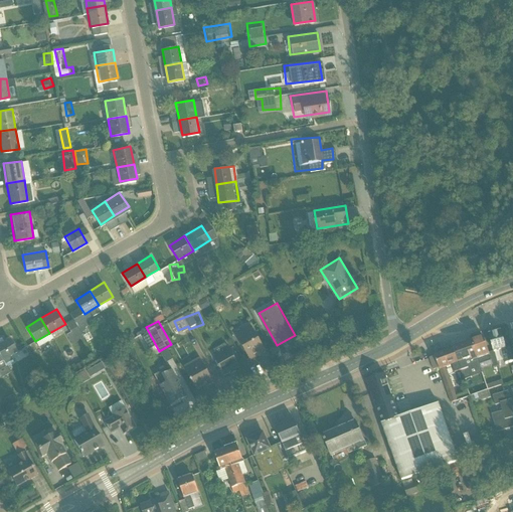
[(249,357),(266,347),(251,324),(235,333),(249,357)]
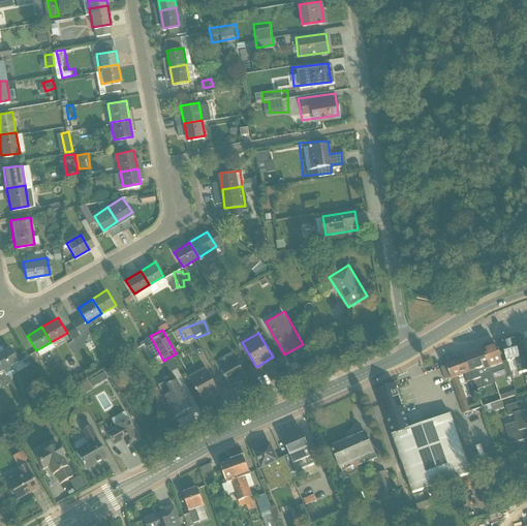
[(509,360),(523,356),(517,337),(503,341),(509,360)]
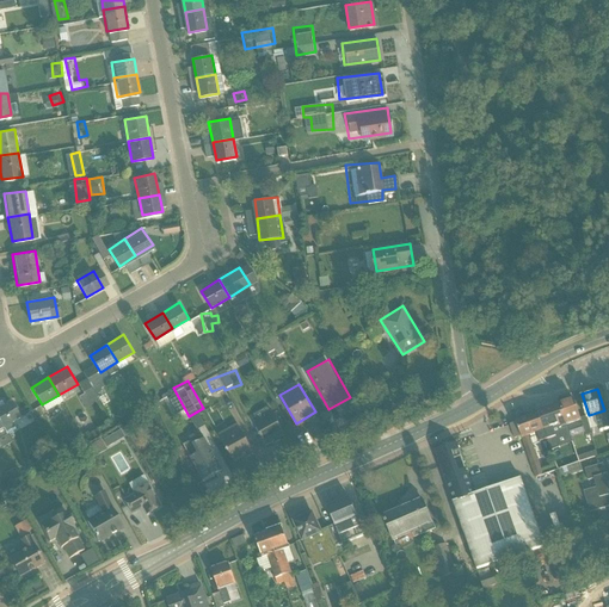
[(584,417),(577,396),(563,401),(570,421),(584,417)]
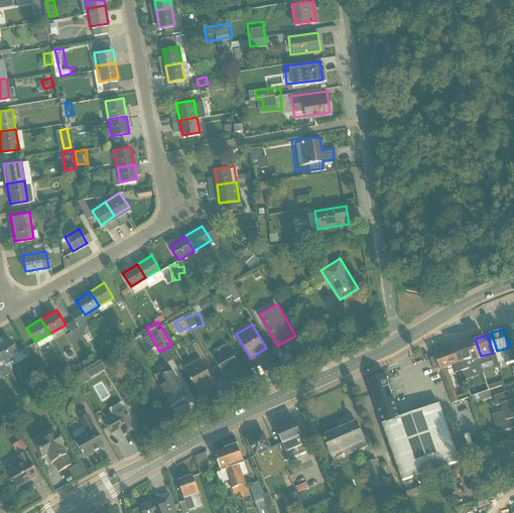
[(0,359),(2,363),(17,354),(8,338),(0,342),(0,359)]
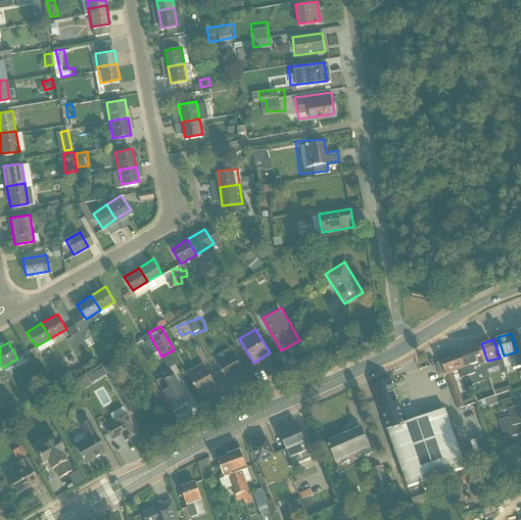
[(468,368),(487,361),(481,343),(462,349),(468,368)]
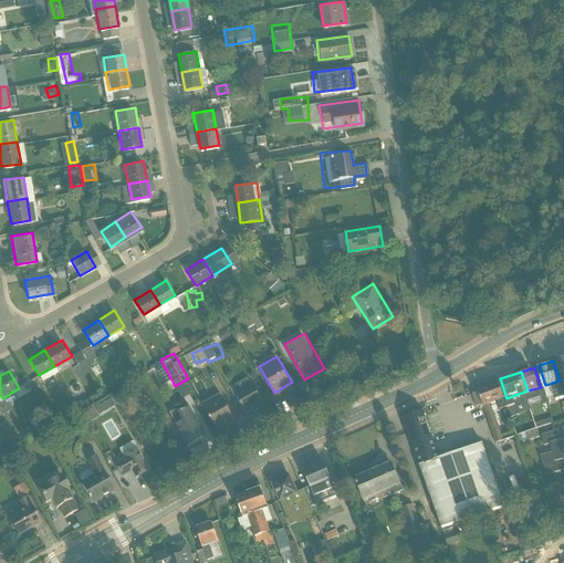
[(507,398),(500,378),(478,385),(483,405),(507,398)]
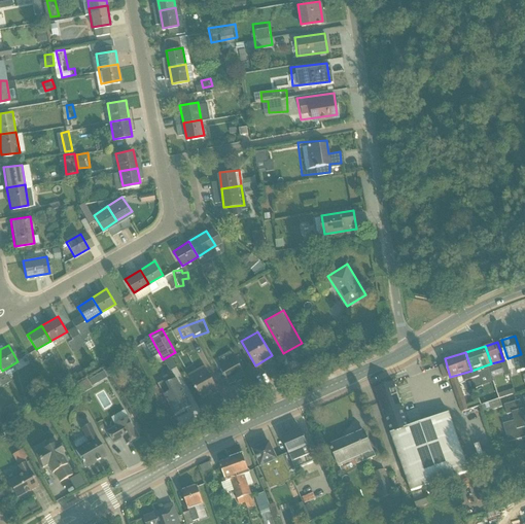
[(229,383),(245,374),(235,353),(217,363),(229,383)]
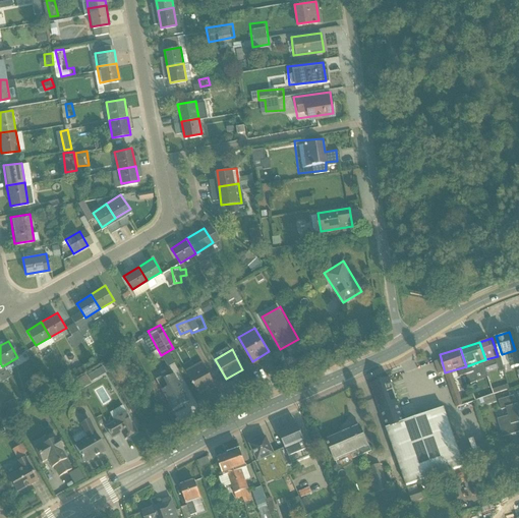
[(169,354),(175,365),(180,363),(174,352),(169,354)]
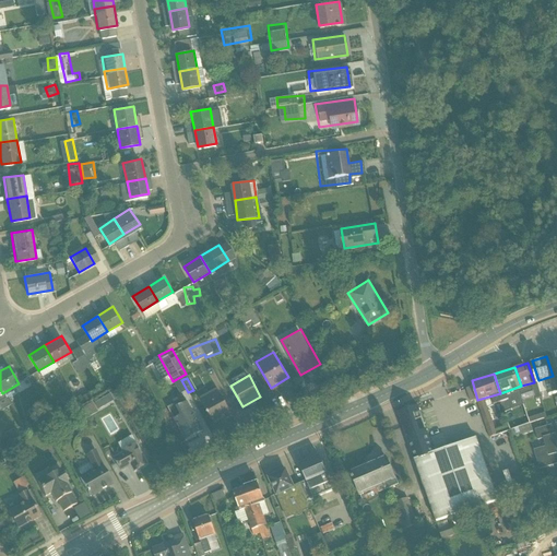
[(212,420),(230,410),(217,385),(199,394),(212,420)]
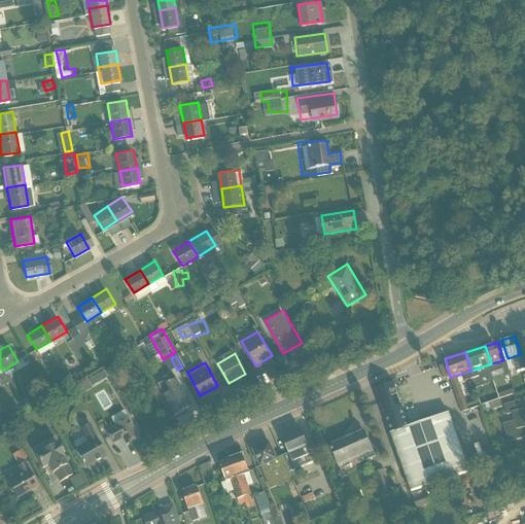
[(175,413),(191,405),(175,373),(159,382),(175,413)]
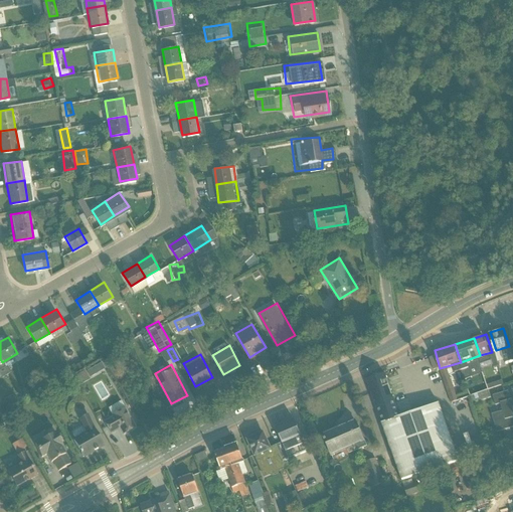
[(478,371),(484,397),(494,395),(492,388),(509,383),(508,377),(490,381),(487,369),(478,371)]
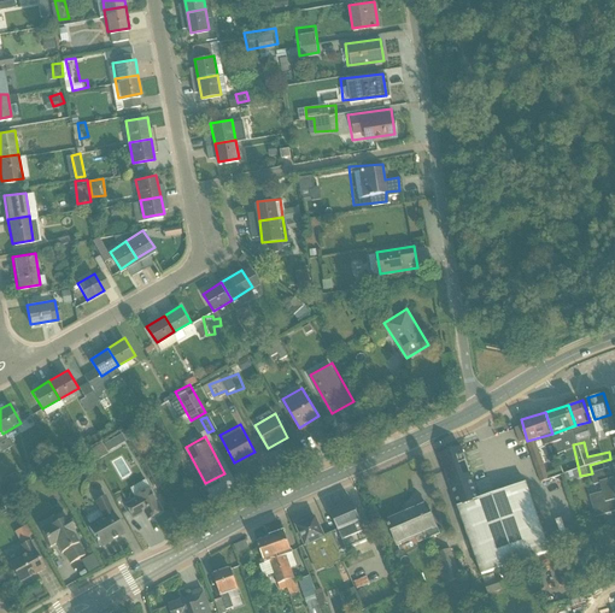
[(520,479),(479,493),(462,444),(439,452),(479,570),(544,547),(520,479)]
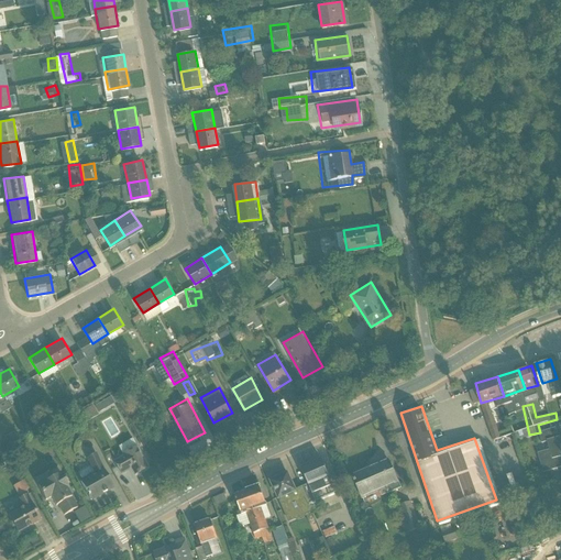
[(553,457),(560,453),(560,431),(548,436),(553,457)]
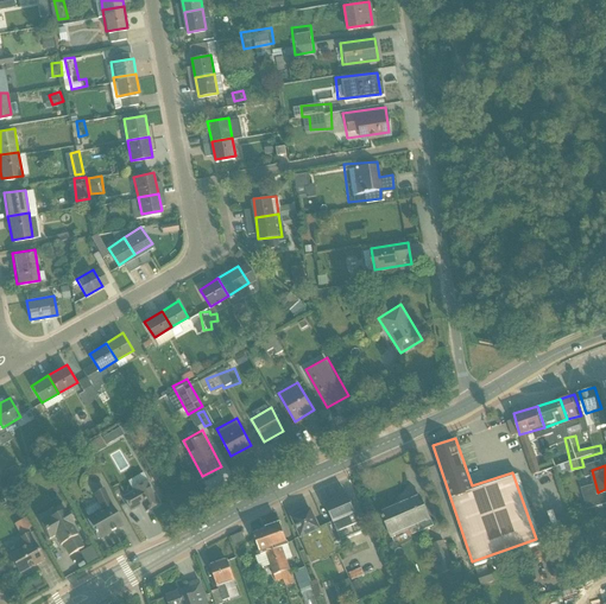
[(144,510),(161,501),(146,475),(120,489),(131,509),(140,503),(144,510)]
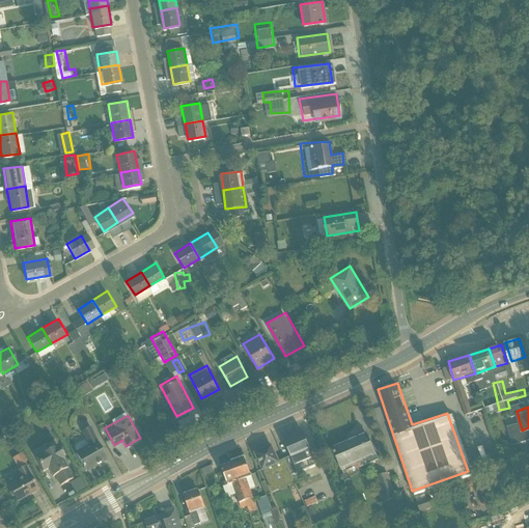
[(86,469),(107,456),(87,426),(79,432),(85,441),(73,448),(86,469)]
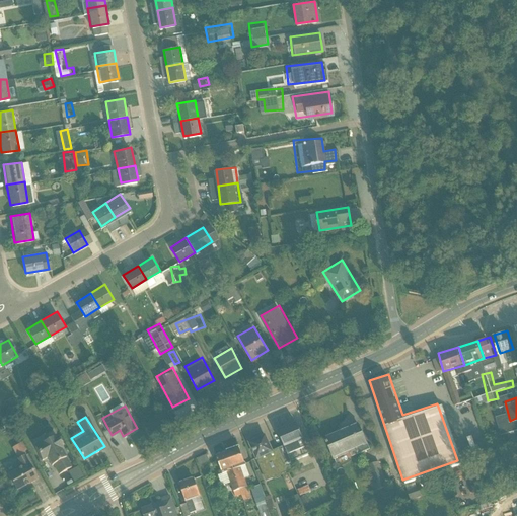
[(292,458),(310,451),(297,420),(279,427),(292,458)]
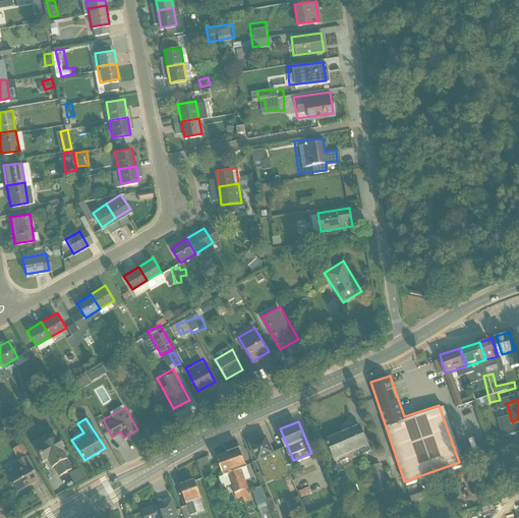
[(334,457),(368,443),(359,422),(326,437),(334,457)]
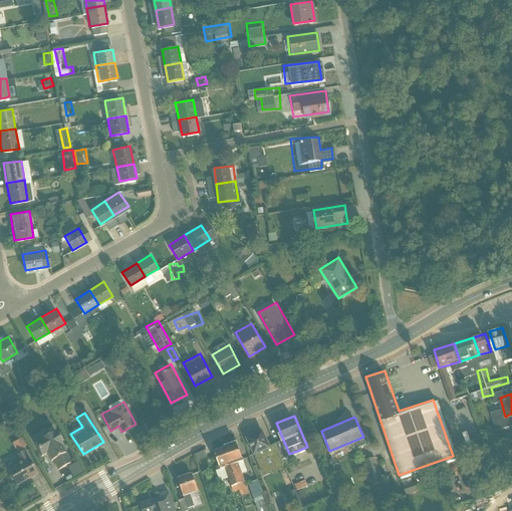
[(255,454),(271,447),(263,427),(246,435),(255,454)]
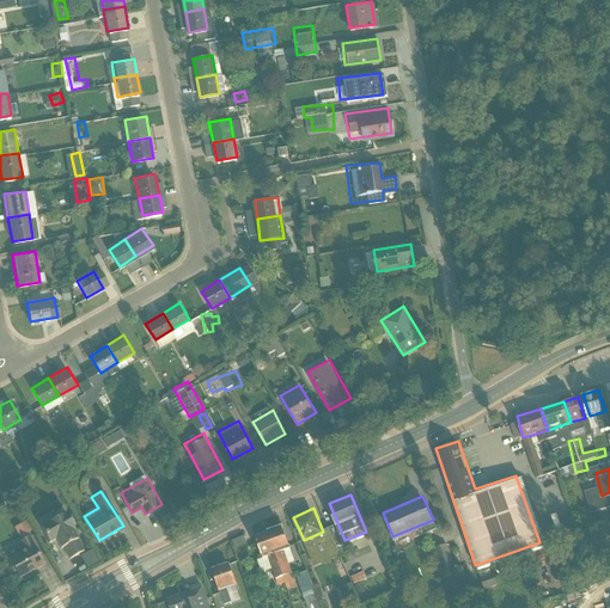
[(67,557),(80,551),(68,529),(74,526),(66,510),(41,524),(49,541),(56,536),(67,557)]
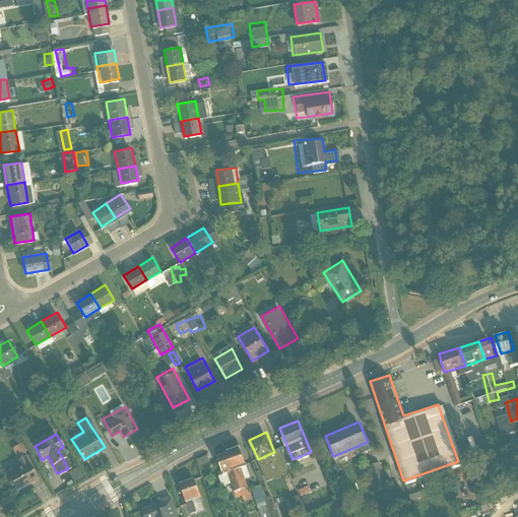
[(236,467),(248,463),(241,444),(230,449),(236,467)]
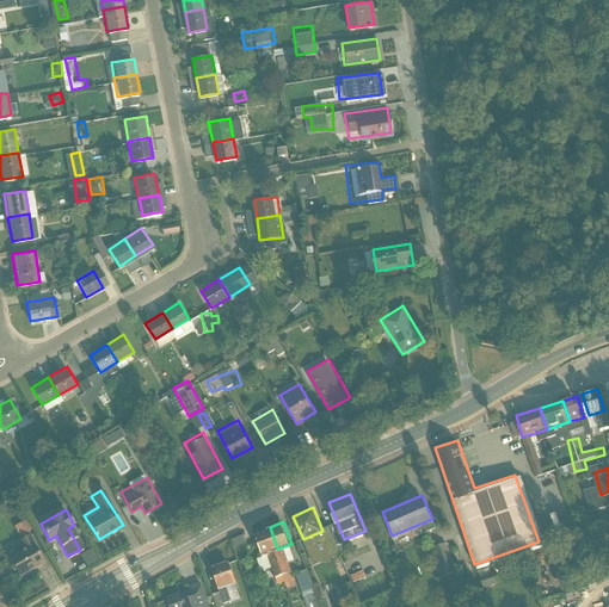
[(277,549),(270,527),(254,532),(263,553),(277,549)]
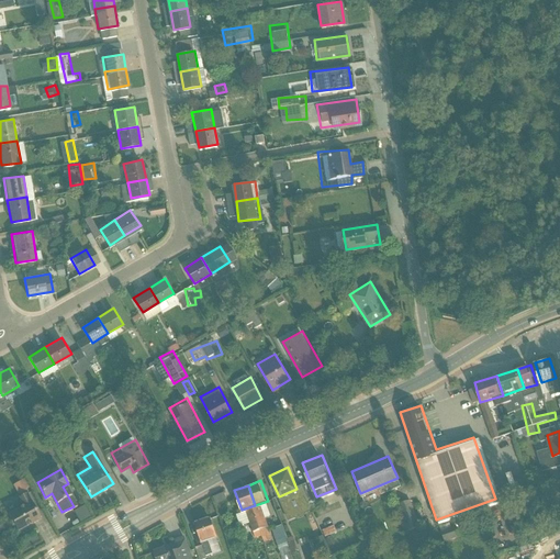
[(18,529),(42,516),(28,491),(3,504),(18,529)]
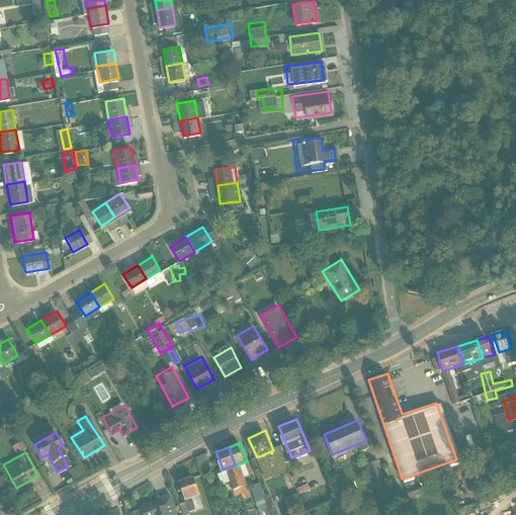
[(374,453),(362,457),(370,481),(382,477),(374,453)]
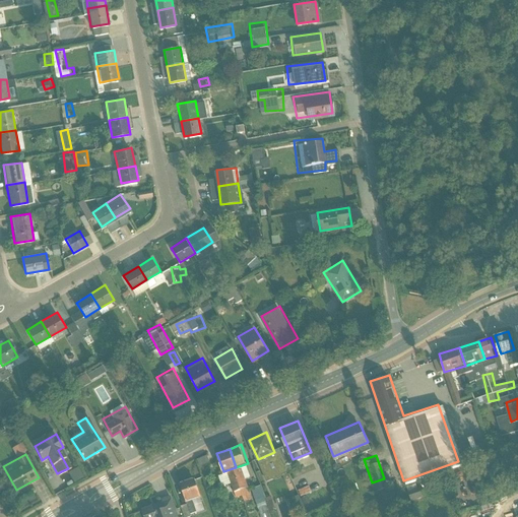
[(189,512),(205,507),(196,476),(180,480),(189,512)]
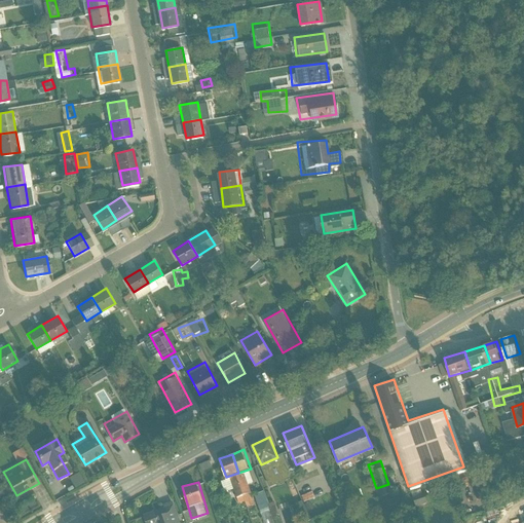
[(270,522),(281,520),(271,489),(259,492),(268,522),(270,522)]
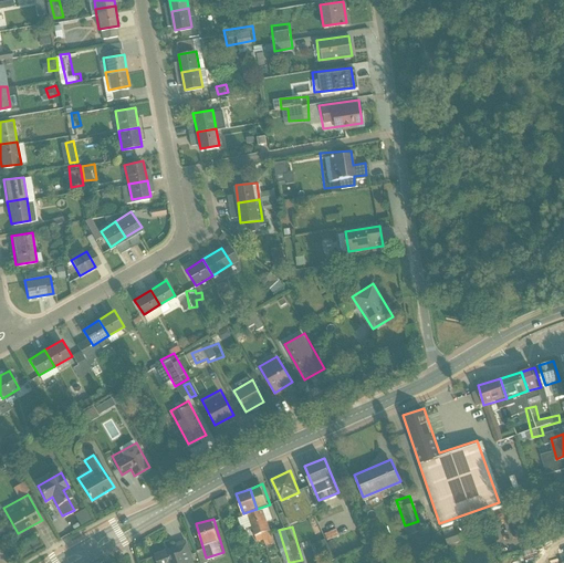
[(333,539),(344,534),(342,527),(330,531),(333,539)]
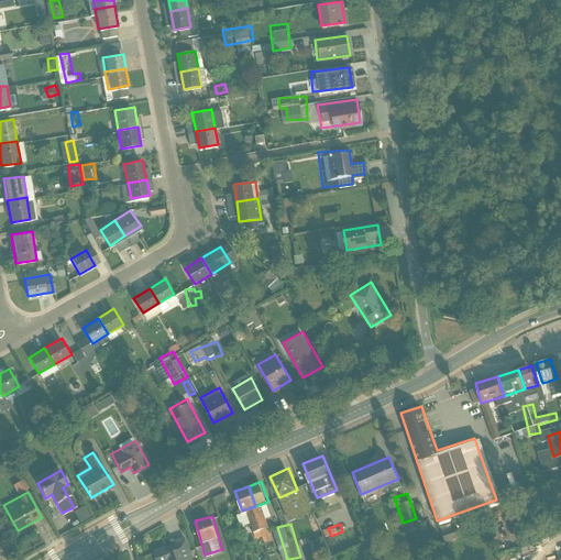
[(191,559),(185,534),(172,538),(174,542),(152,549),(154,559),(191,559)]
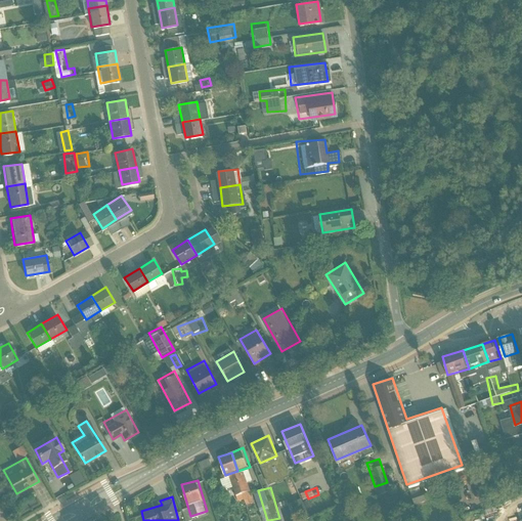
[(307,497),(299,501),(304,514),(312,511),(307,497)]
